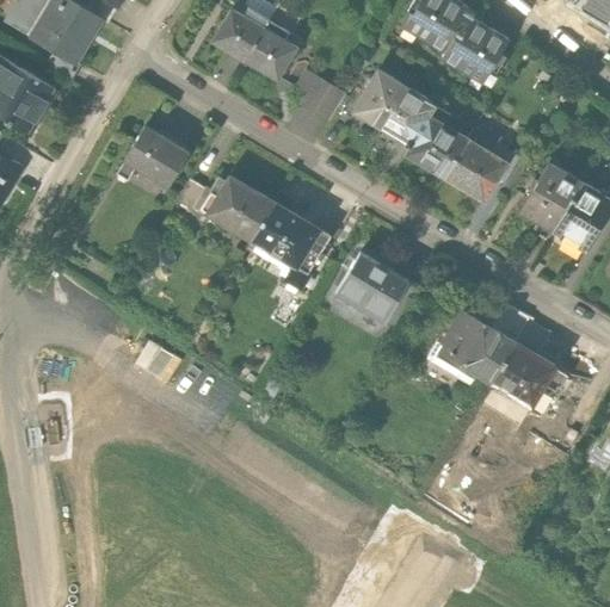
[(53,0),(32,36),(78,62),(104,17),(85,6),(74,0),(53,0)]
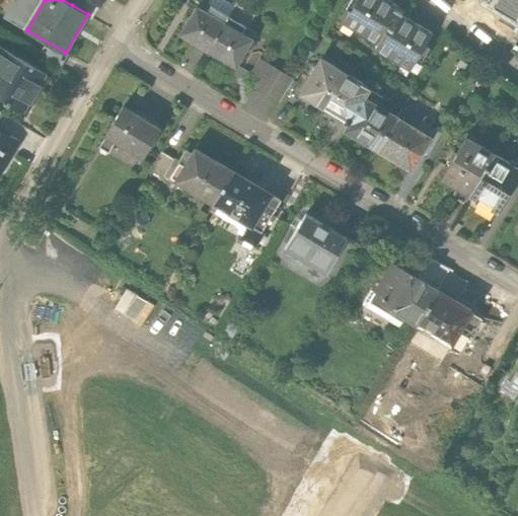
[(75,0),(72,5),(88,14),(92,16),(101,0),(75,0)]
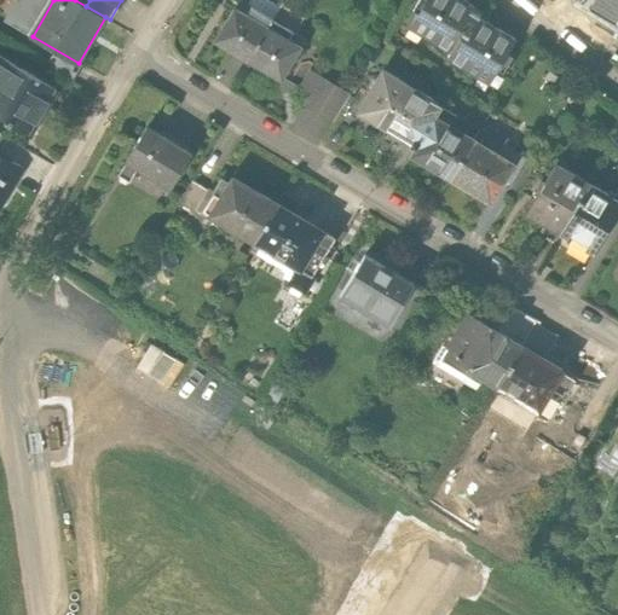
[(514,36),(479,16),(467,9),(471,3),(466,0),(421,0),(409,22),(451,46),(446,53),(489,77),(514,36)]
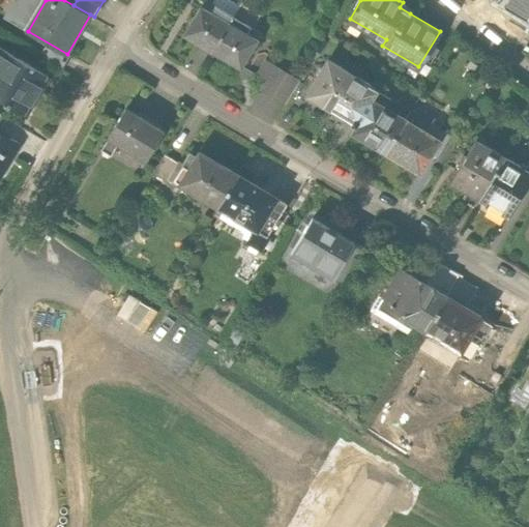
[(184,36),(213,54),(231,25),(202,7),(184,36)]
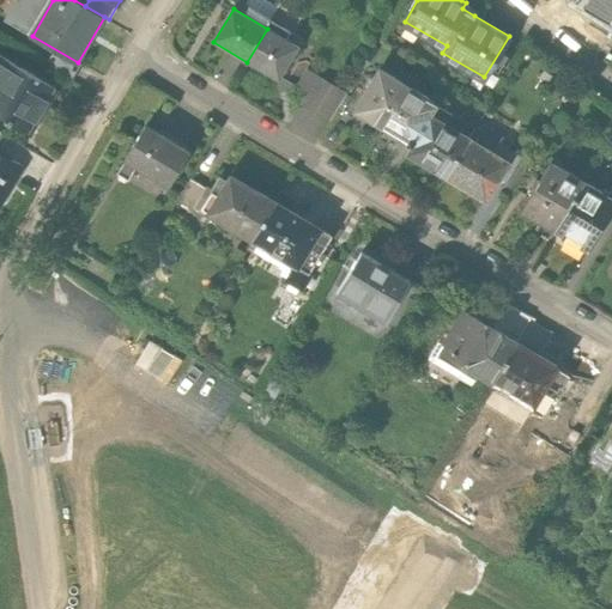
[(298,48),(267,29),(247,62),(279,80),(298,48)]
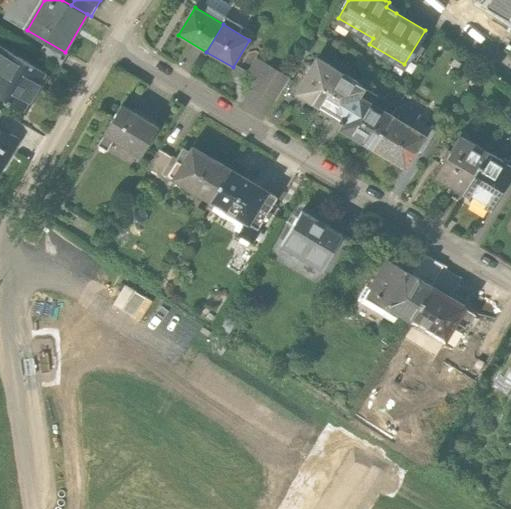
[(0,93),(27,109),(48,74),(0,45),(0,93)]
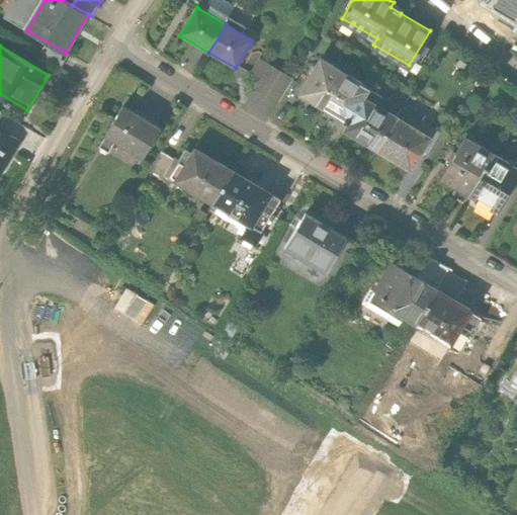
[(299,91),(324,105),(345,71),(321,56),(309,75),(299,91)]
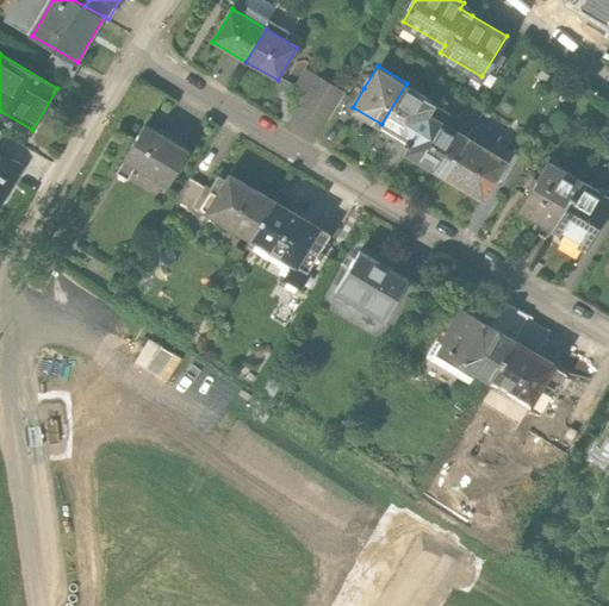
[(345,92),(305,67),(294,83),(308,91),(300,102),(328,119),(336,105),(345,92)]
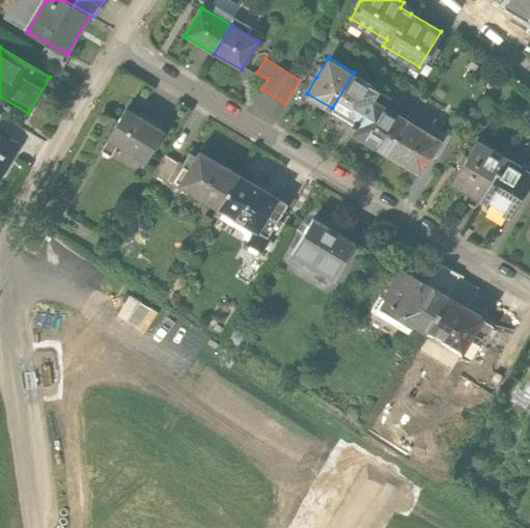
[(306,71),(300,80),(293,91),(304,99),(307,93),(316,77),(306,71)]
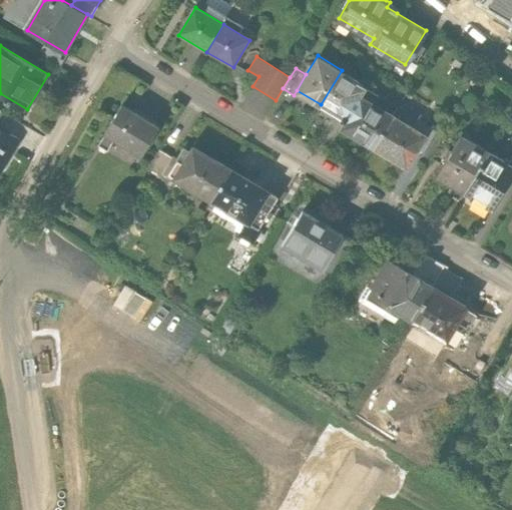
[(353,77),(342,70),(321,104),(346,120),(362,96),(366,89),(351,79),(353,77)]
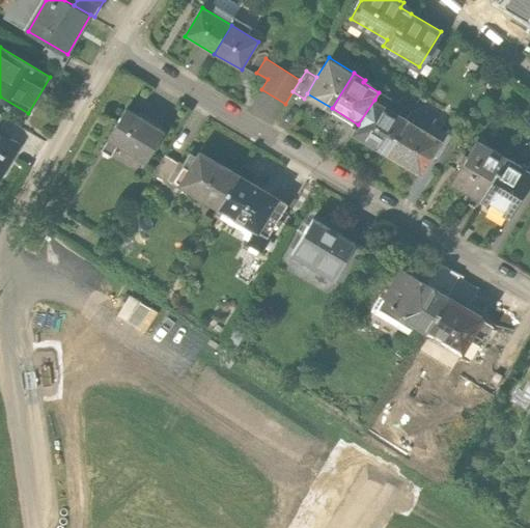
[(353,134),(387,155),(408,120),(374,100),(358,124),(353,134)]
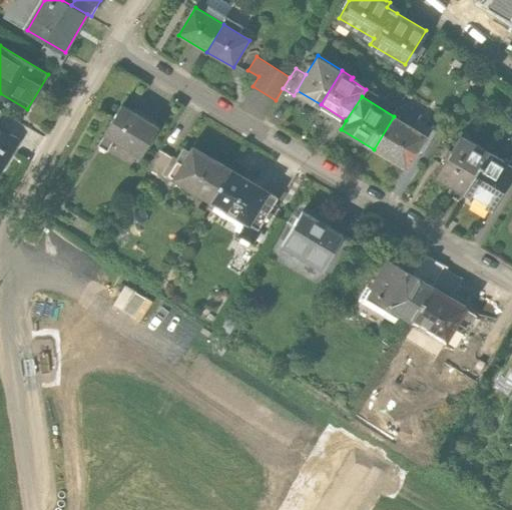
[(157,126),(120,104),(104,131),(141,153),(157,126)]
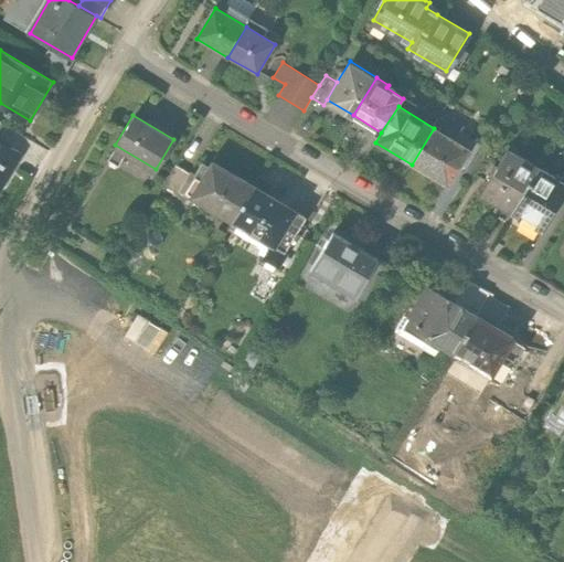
[(490,124),(477,144),(481,146),(469,165),(479,170),(503,131),(490,124)]
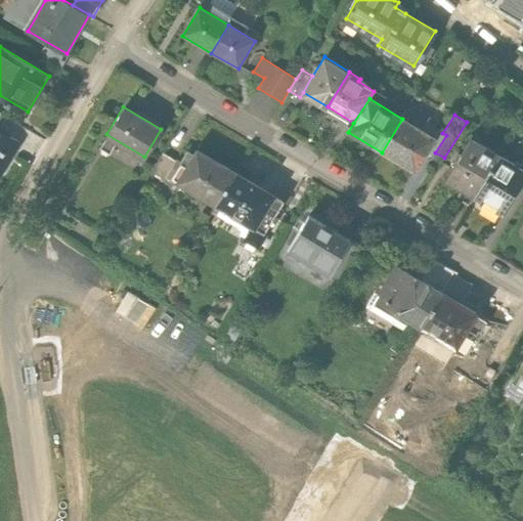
[(421,130),(402,119),(382,153),(413,172),(423,158),(434,138),(421,130)]
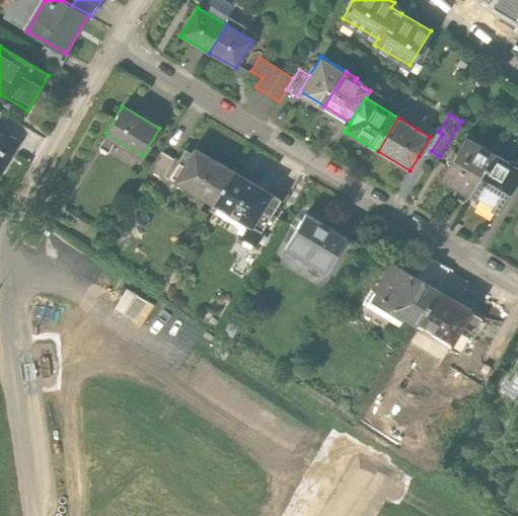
[(422,122),(417,129),(430,137),(419,156),(426,160),(431,151),(442,134),(438,132),(422,122)]
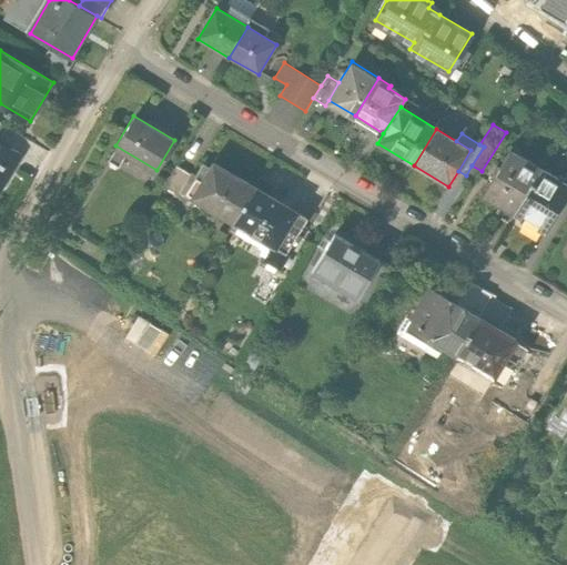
[(0,191),(22,155),(11,148),(10,150),(0,144),(0,191)]
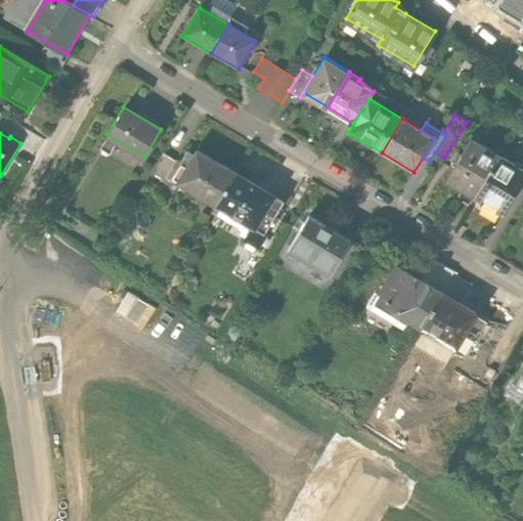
[(446,178),(474,196),(498,155),(471,138),(446,178)]
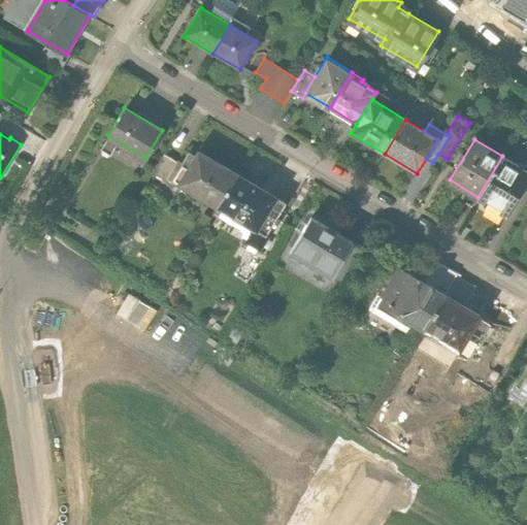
[(177,185),(217,210),(238,176),(198,152),(177,185)]
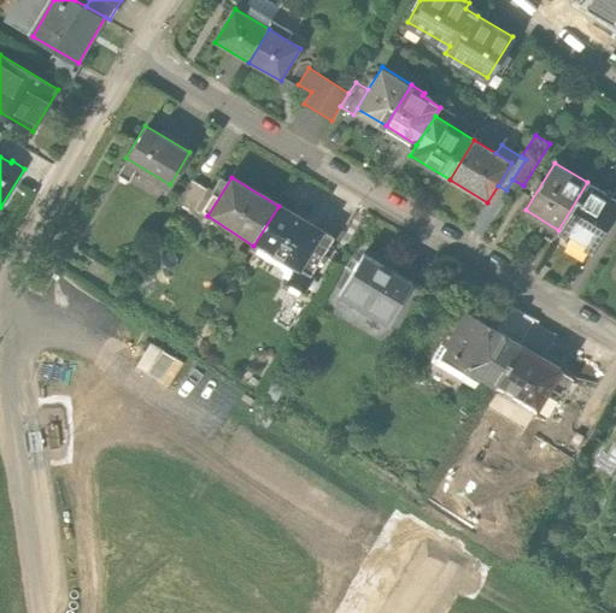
[(207,189),(192,180),(176,205),(192,214),(207,189)]
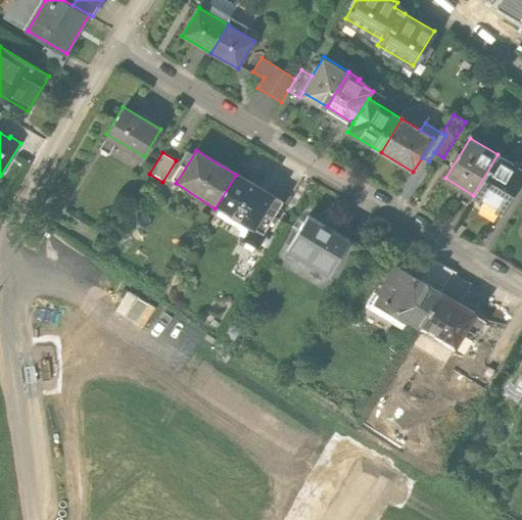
[(521,170),(514,164),(497,154),(473,195),(501,211),(521,176),(521,170)]
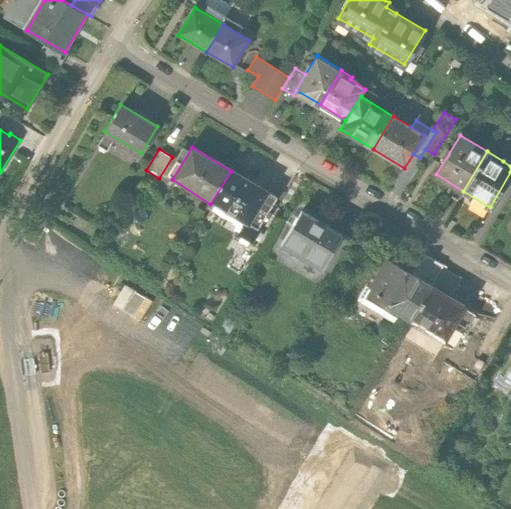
[(269,195),(231,171),(210,204),(244,225),(248,228),(250,225),(269,195)]
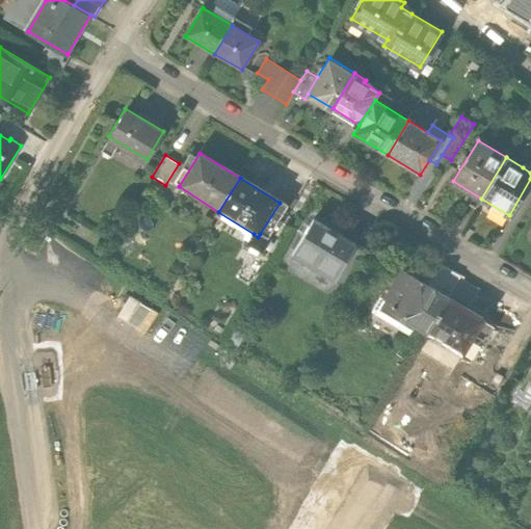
[(353,246),(312,220),(291,255),(332,280),(353,246)]
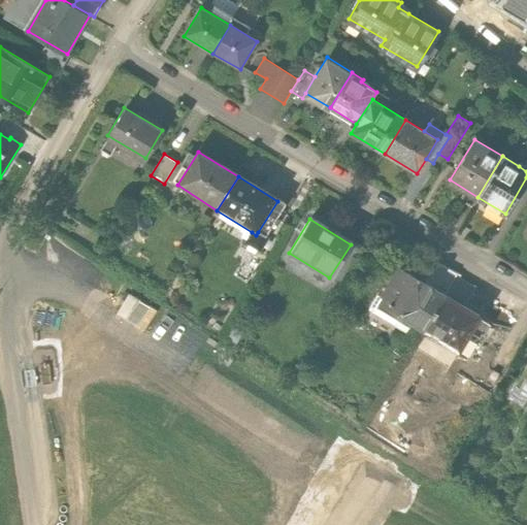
[(268,238),(258,232),(256,235),(252,232),(245,242),(260,252),(268,238)]
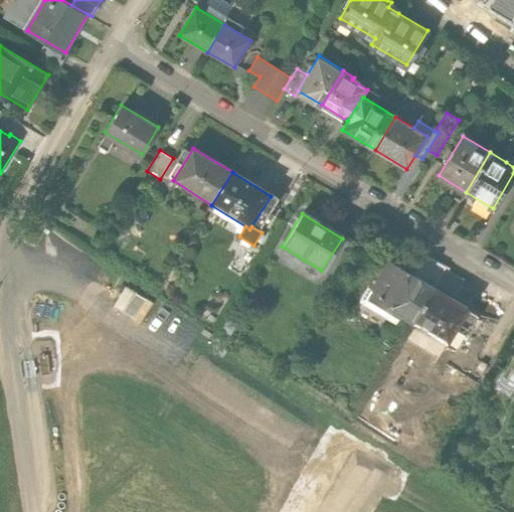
[(420,254),(408,275),(435,290),(447,271),(420,254)]
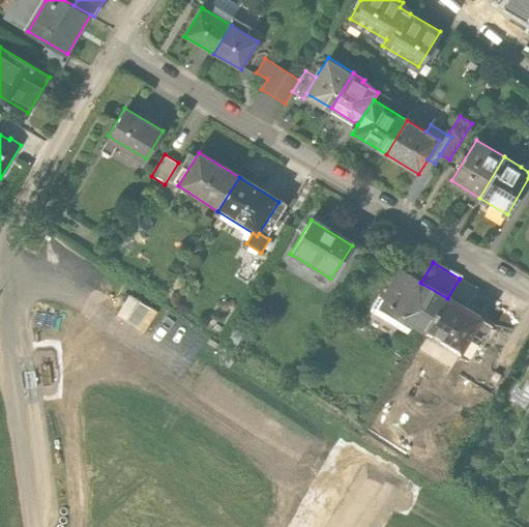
[(375,305),(425,335),(447,298),(420,283),(398,268),(375,305)]
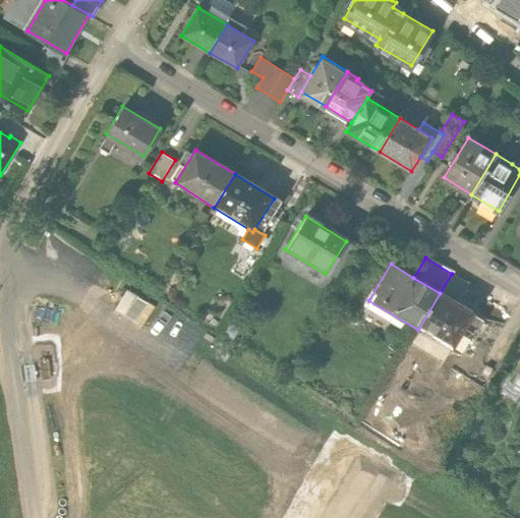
[(468,283),(452,274),(440,293),(456,303),(468,283)]
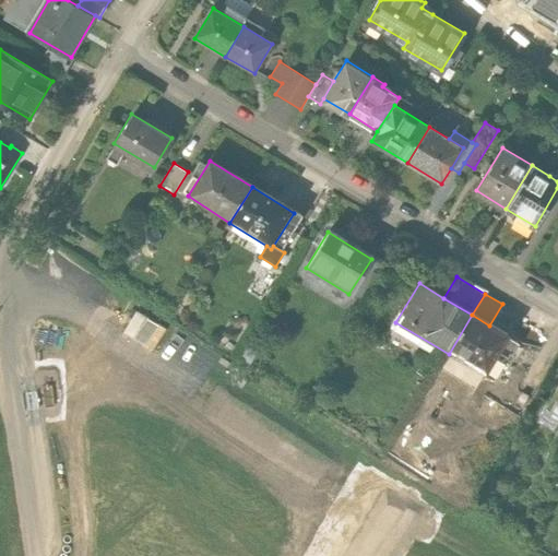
[(489,326),(472,315),(449,354),(485,376),(509,338),(489,326)]
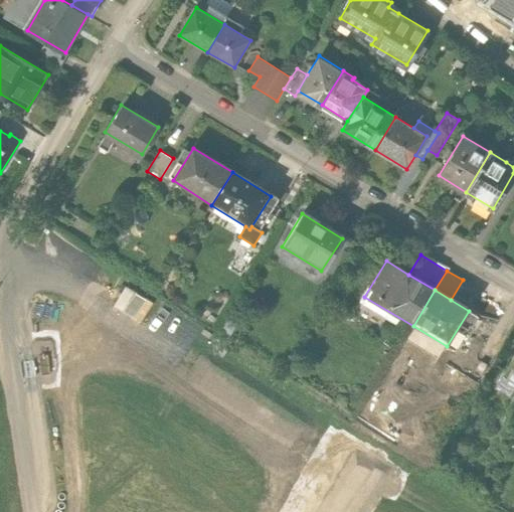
[(511,397),(513,392),(513,355),(494,387),(511,397)]
